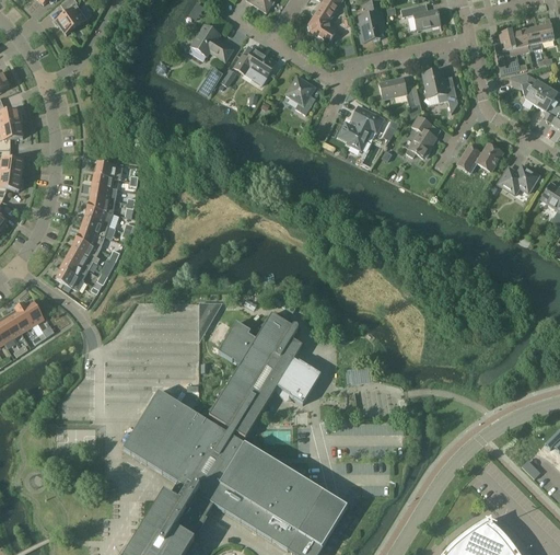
[(63,0),(60,2),(67,11),(56,19),(66,31),(86,16),(76,1),(77,0),(63,0)]
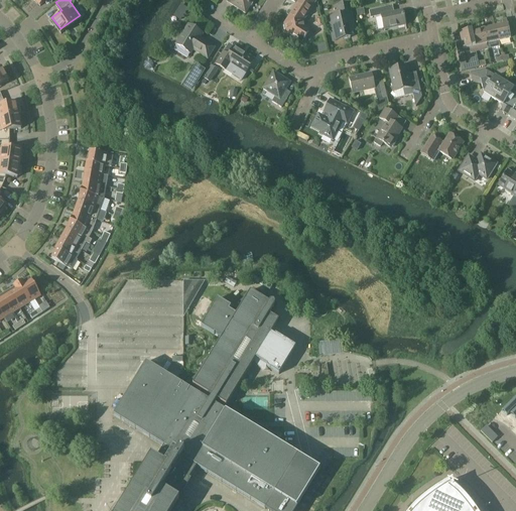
[(232,0),(245,9),(251,0),(232,0)]
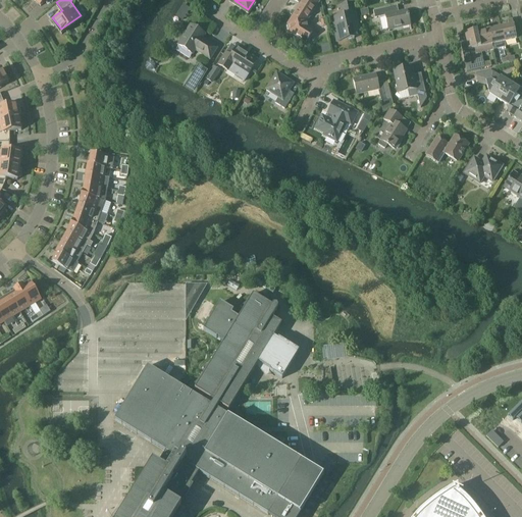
[(311,38),(315,32),(311,29),(313,26),(310,23),(308,15),(317,0),(300,0),(289,19),(290,28),(306,38),(307,36),(311,38)]
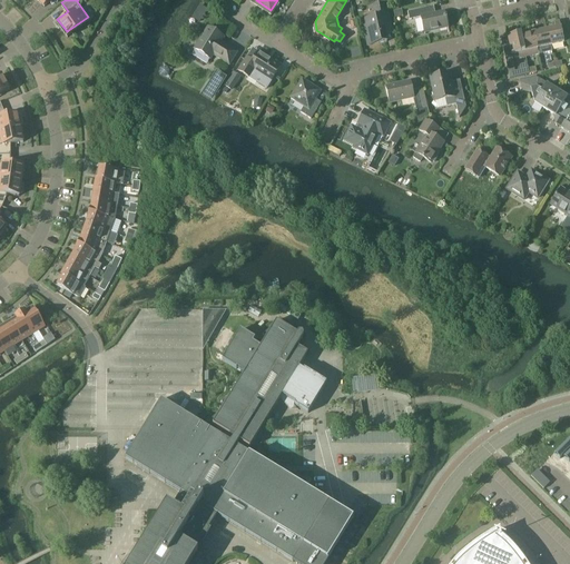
[(369,40),(386,36),(383,20),(390,19),(385,0),(375,0),(371,1),(374,12),(362,16),(369,40)]
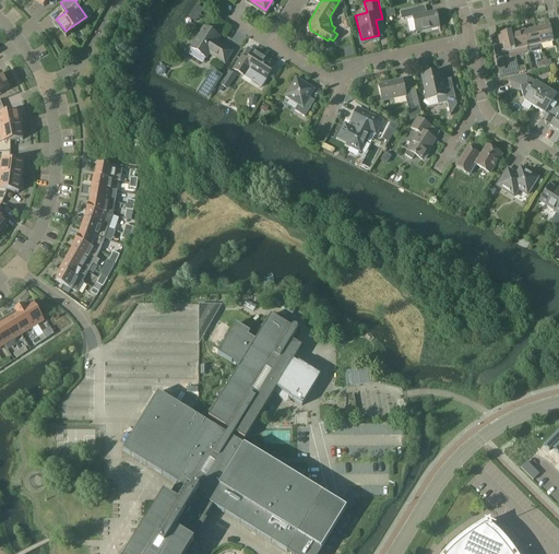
[(426,8),(425,1),(400,7),(402,14),(413,12),(416,27),(439,22),(436,6),(426,8)]
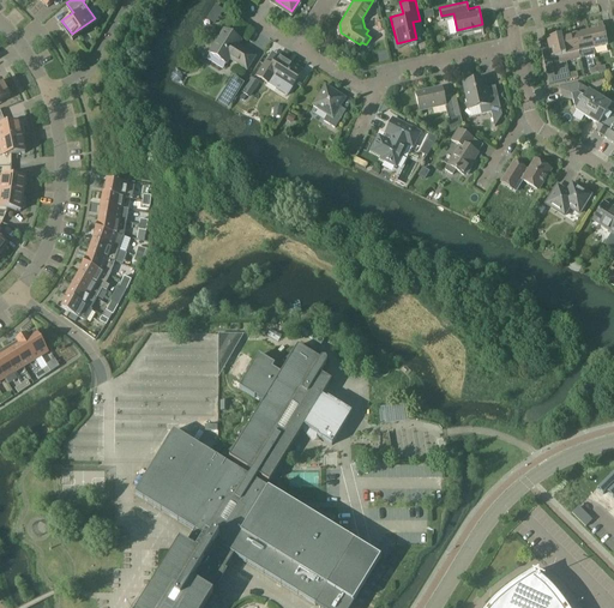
[(589,26),(593,43),(607,41),(602,18),(597,19),(599,25),(589,26)]
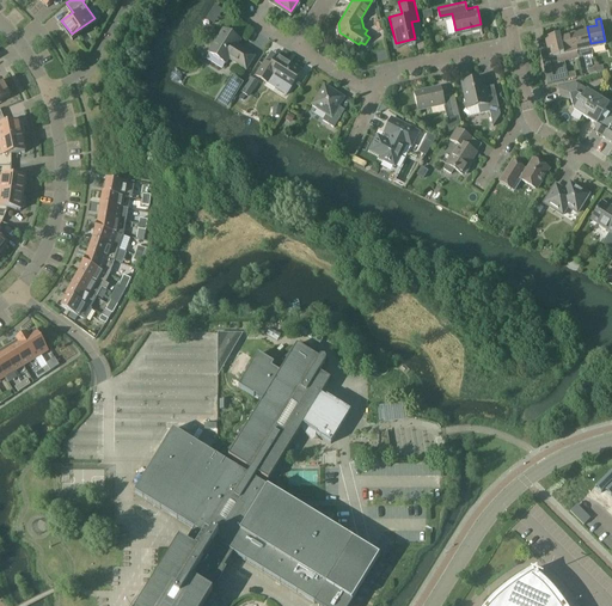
[(246,63),(255,50),(237,40),(240,35),(224,24),(209,48),(226,59),(228,53),(246,63)]
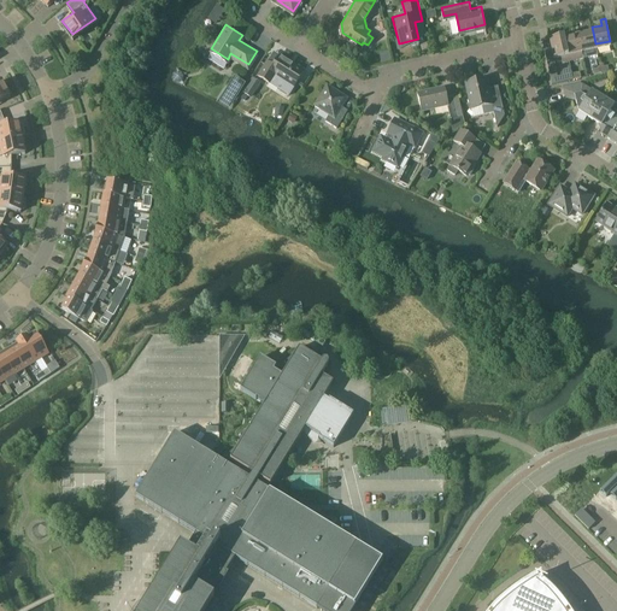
[(582,47),(595,43),(592,27),(579,30),(582,47)]
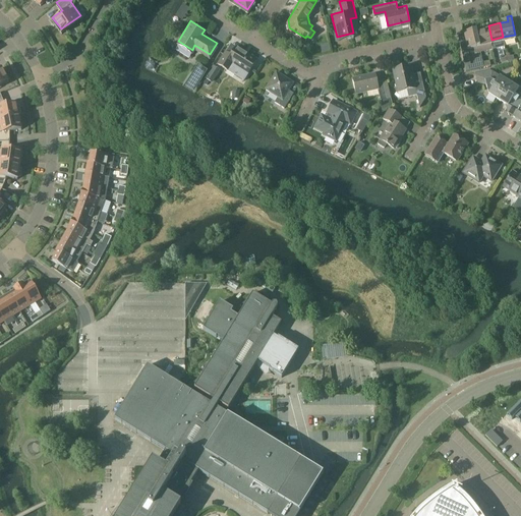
[(479,43),(491,40),(488,25),(476,27),(476,29),(479,43)]
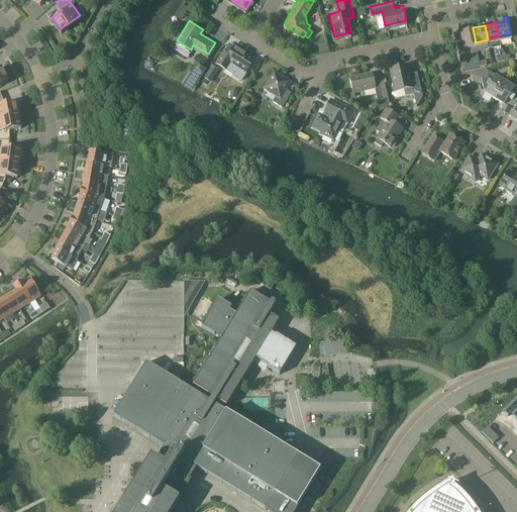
[(473,28),(473,27),(473,26),(472,26),(459,28),(461,38),(456,39),(458,50),(460,59),(467,58),(463,44),(476,42),(473,28)]
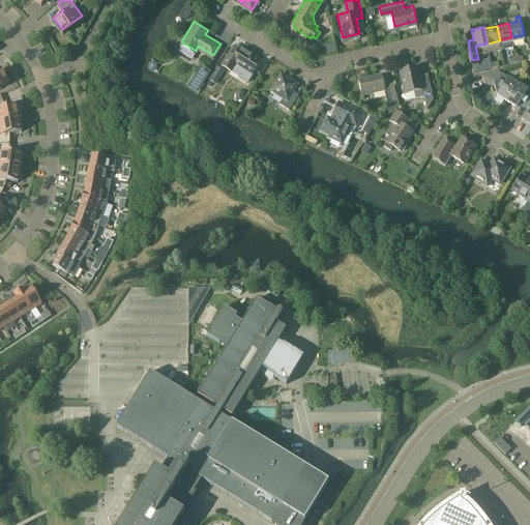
[(261,57),(240,44),(235,52),(229,49),(222,61),(230,66),(235,60),(252,70),(261,57)]
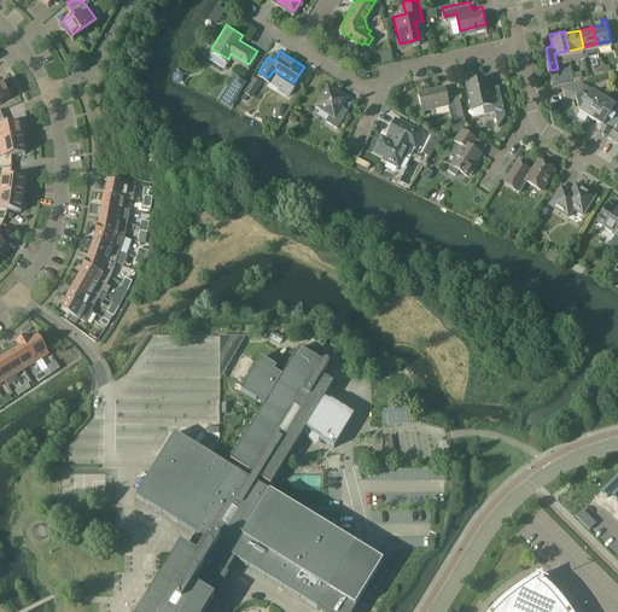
[(222,91),(231,95),(243,77),(234,71),(222,91)]
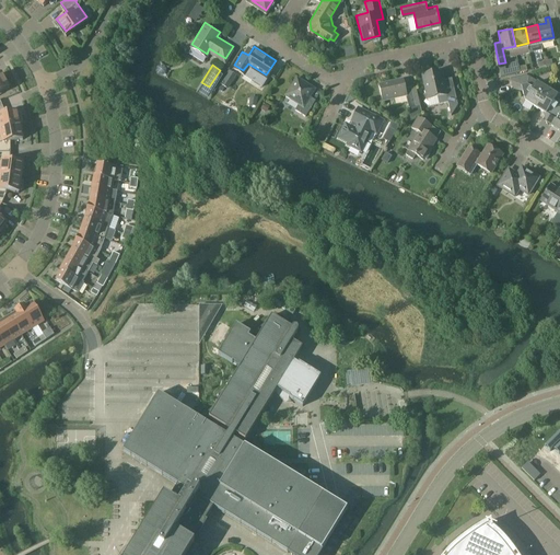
[(236,71),(229,66),(220,79),(228,84),(236,71)]
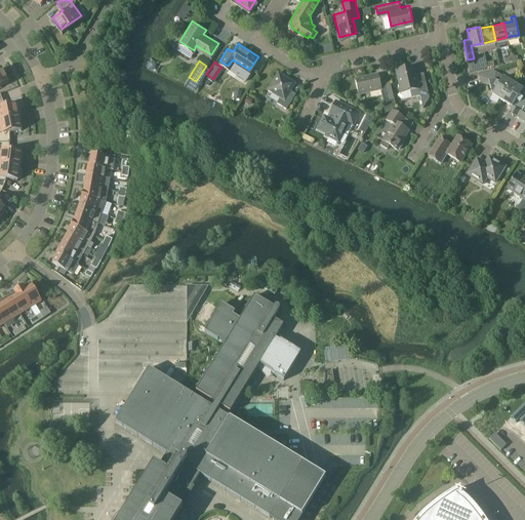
[(417,80),(413,63),(396,67),(401,88),(410,86),(411,93),(420,91),(422,104),(423,104),(430,93),(426,79),(417,80)]
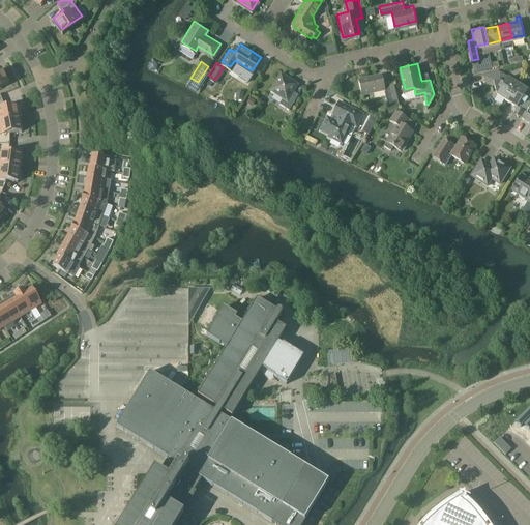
[(289,107),(296,95),(291,92),(298,80),(281,69),(269,86),(283,94),(280,99),(289,107)]
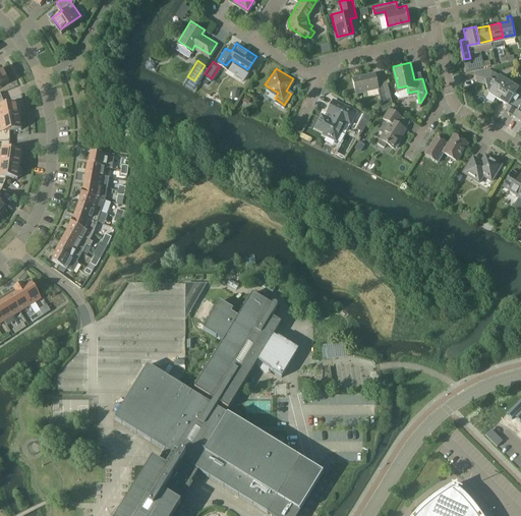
[(378,78),(375,69),(353,74),(357,90),(379,84),(381,97),(388,95),(384,77),(378,78)]
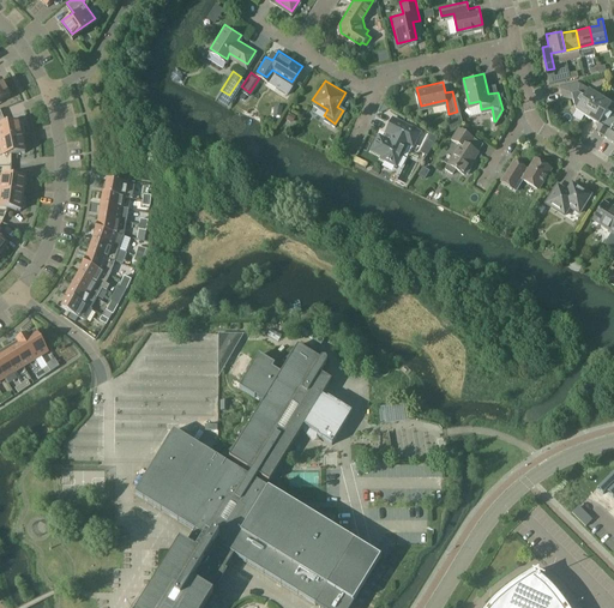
[(587,113),(600,92),(588,85),(587,85),(579,82),(561,85),(563,92),(572,96),(573,103),(575,104),(587,113)]
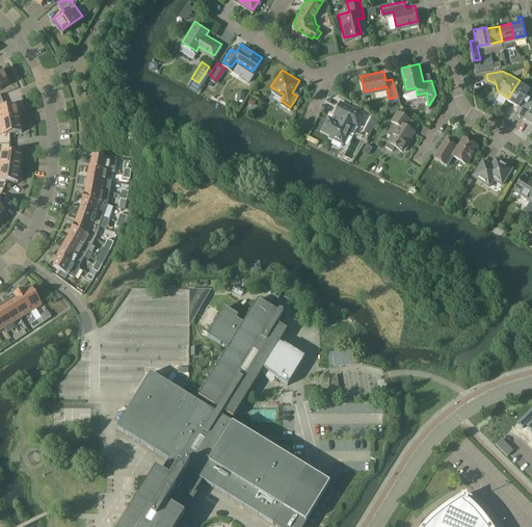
[(525,115),(526,112),(531,103),(531,97),(529,96),(531,89),(531,87),(520,80),(508,98),(517,103),(519,111),(525,115)]
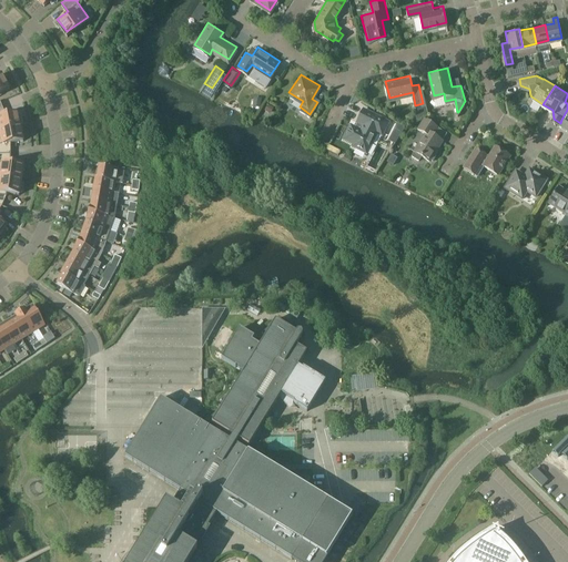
[(0,98),(0,125),(20,122),(19,119),(21,119),(20,110),(18,110),(17,109),(4,111),(0,98)]
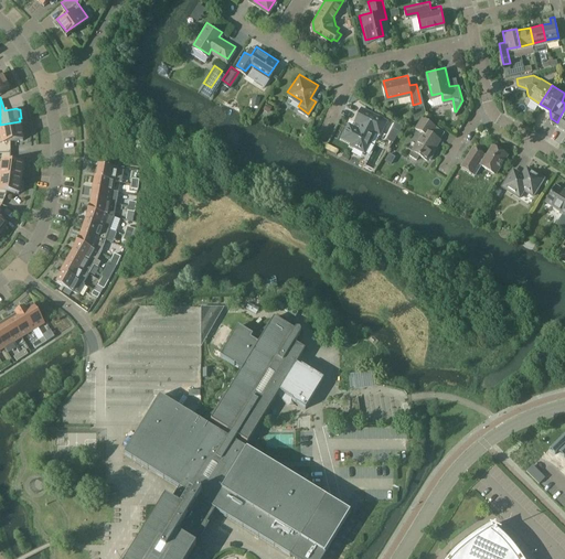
[(382,126),(386,117),(361,105),(352,122),(349,120),(342,133),(351,139),(350,141),(364,148),(377,122),(382,126)]
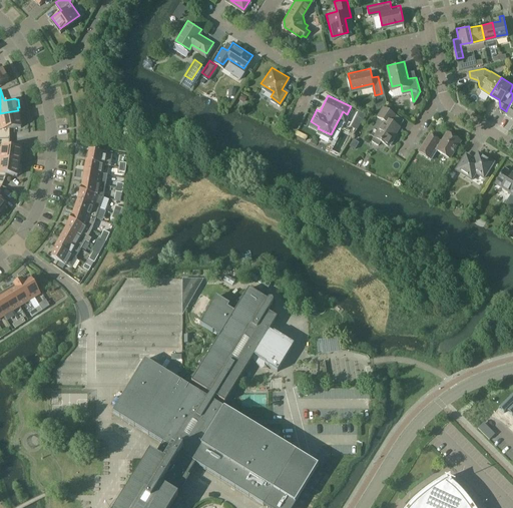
[(388,142),(399,123),(404,117),(383,104),(378,113),(384,117),(374,133),(388,142)]
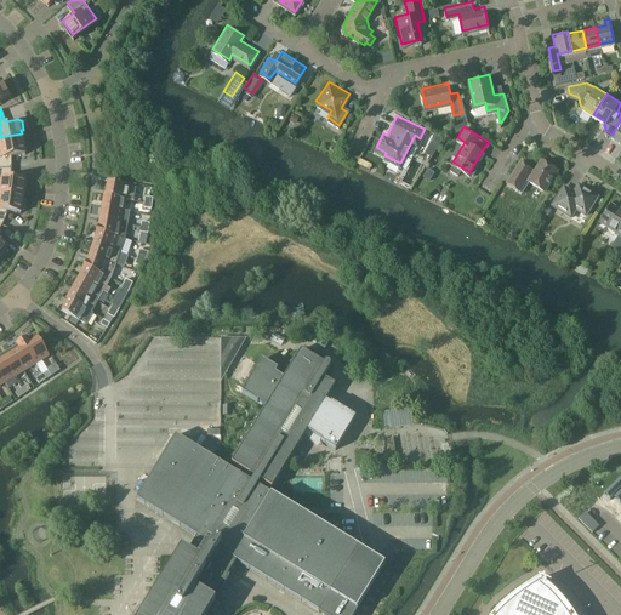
[(436,130),(432,137),(439,142),(443,136),(436,130)]
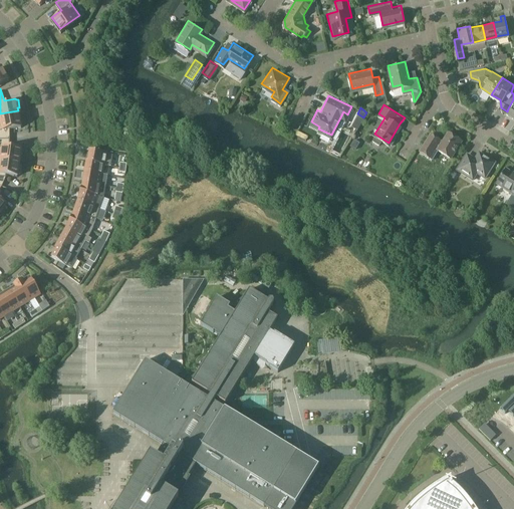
[(20,122),(18,110),(0,113),(0,135),(9,135),(9,124),(20,122)]
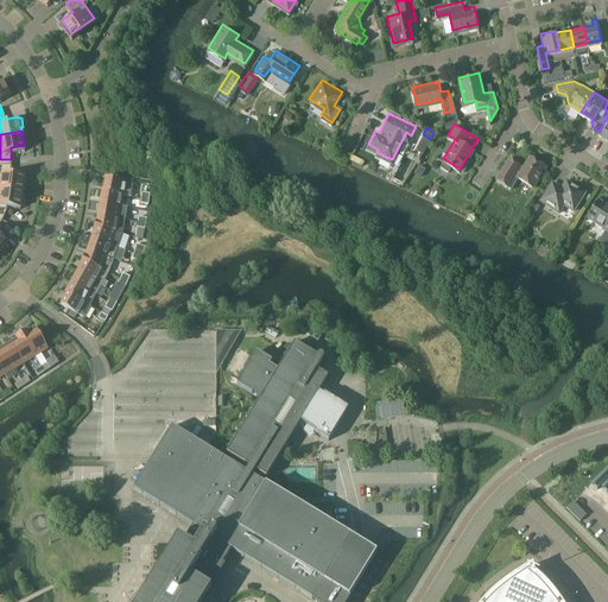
[(532,183),(545,163),(530,153),(517,173),(532,183)]
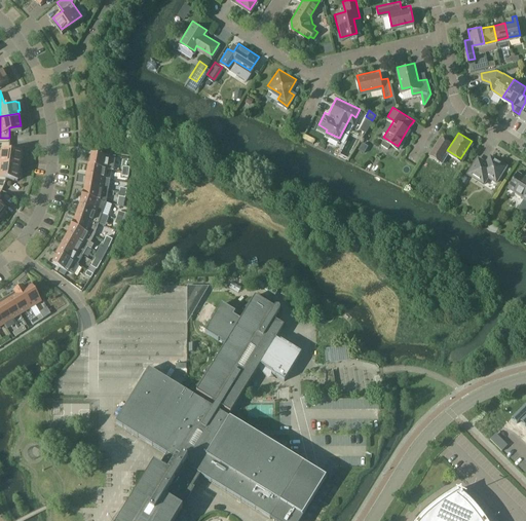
[(438,157),(450,140),(441,134),(429,151),(438,157)]
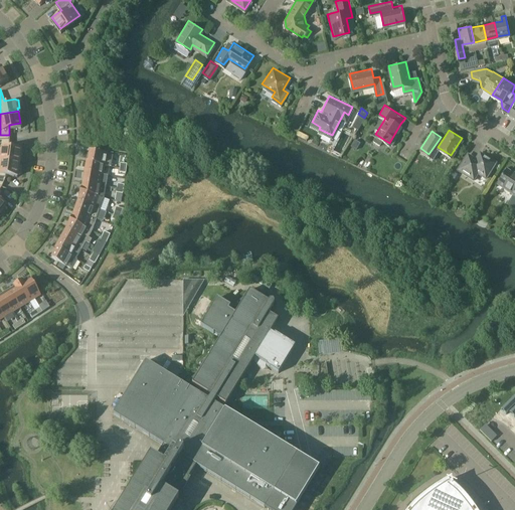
[(9,135),(0,135),(0,156),(19,159),(20,146),(9,144),(9,135)]
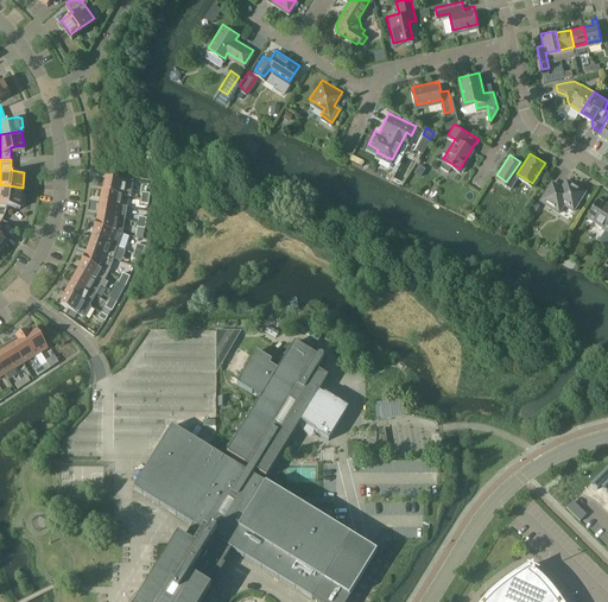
[(133,178),(107,175),(105,185),(102,185),(102,187),(131,191),(133,178)]
